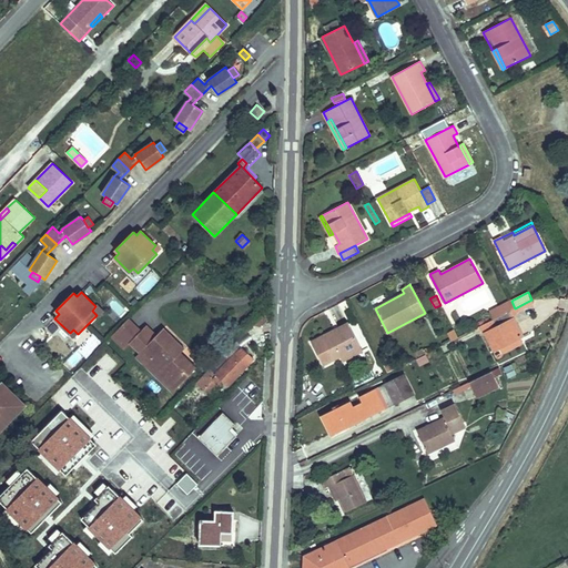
[(531,300),(515,308),(519,310),(531,304),(531,300)]
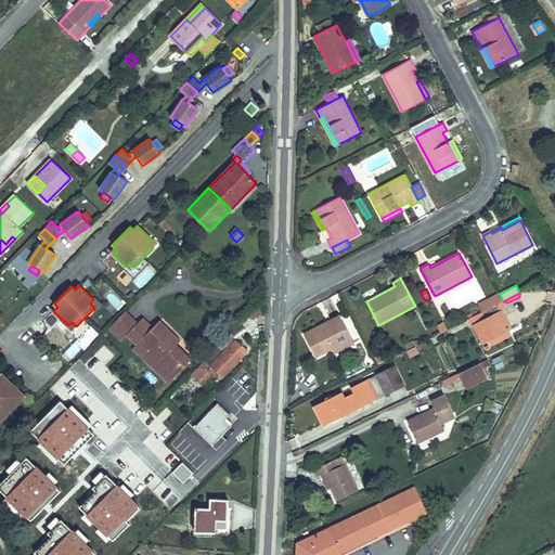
[(500,294),(493,297),(497,305),(498,304),(503,301),(500,294)]
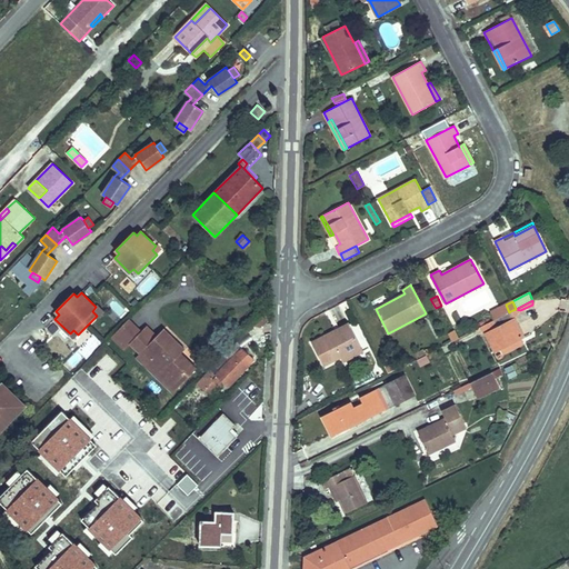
[(491,312),(495,319),(509,312),(506,305),(491,312)]
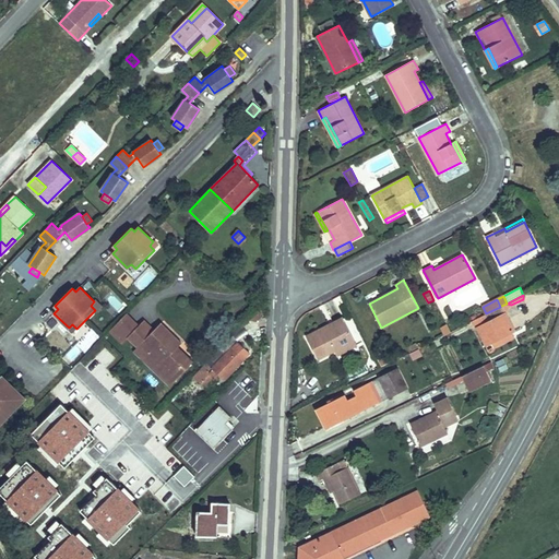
[(501,306),(504,313),(511,305),(507,304),(501,306)]
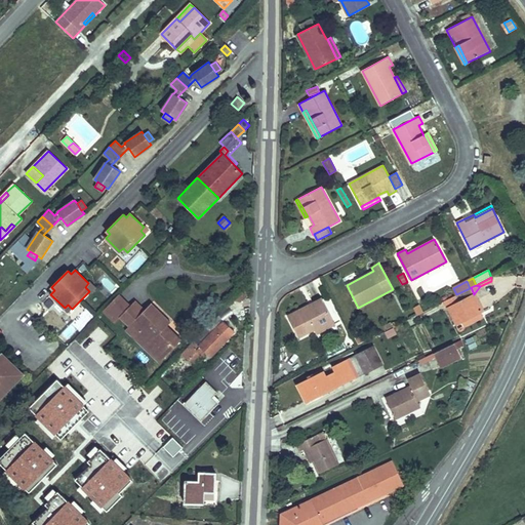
[(233,300),(242,303),(247,296),(248,291),(247,287),(242,291),(233,300)]
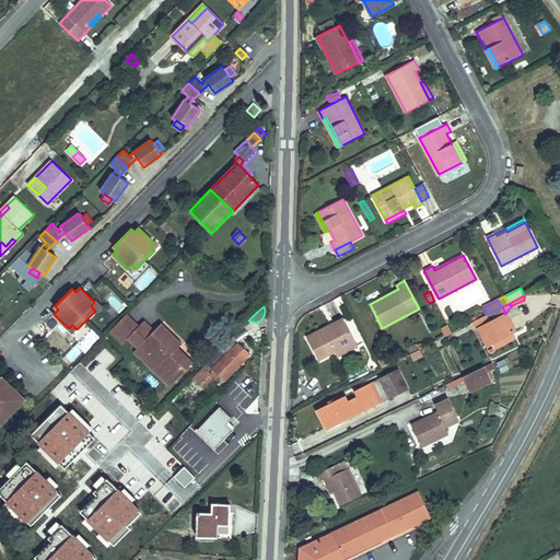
[(515,331),(505,314),(502,306),(501,307),(487,314),(468,324),(470,327),(474,325),(477,329),(478,329),(487,346),(492,342),(496,348),(515,338),(512,333),(515,331)]
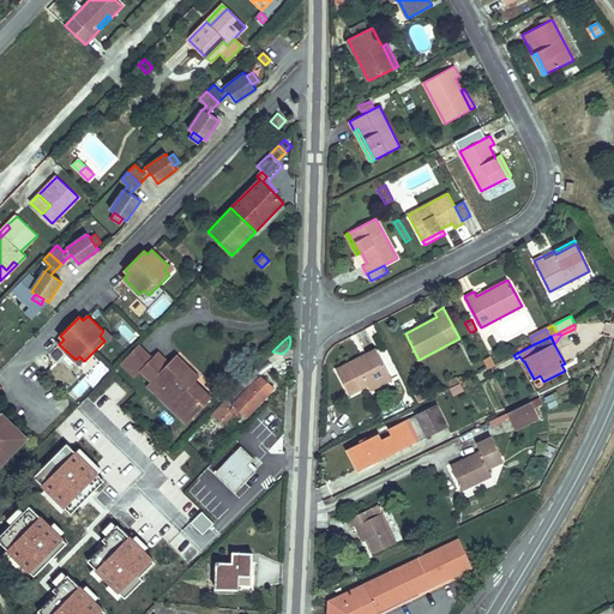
[(120,365),(134,378),(142,371),(140,369),(152,357),(139,344),(120,365)]
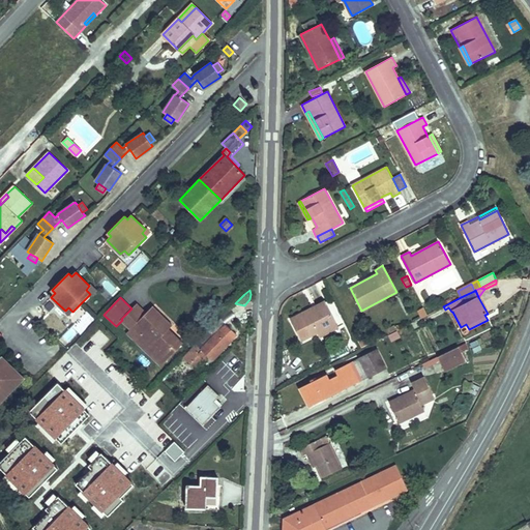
[(317,333),(336,323),(325,301),(290,320),(301,341),(317,332),(317,333)]
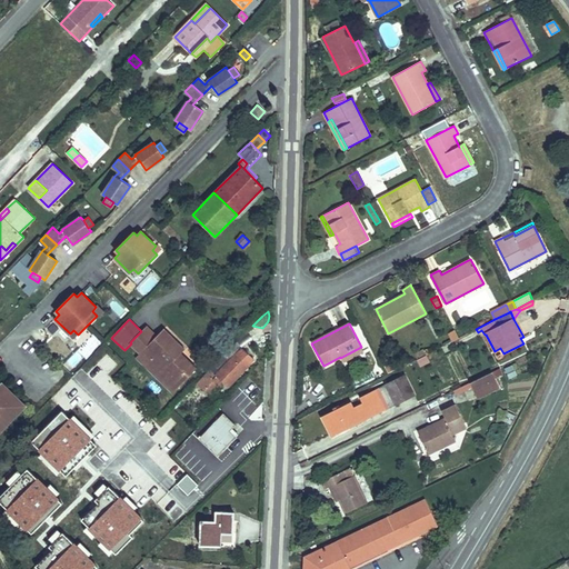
[(141,331),(152,341),(157,336),(147,326),(141,331)]
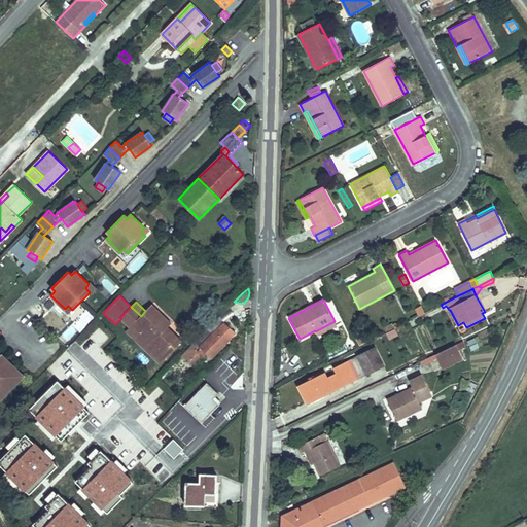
[(182,341),(168,327),(171,323),(152,305),(145,311),(141,316),(131,307),(120,317),(121,318),(130,327),(138,335),(141,331),(152,342),(149,345),(156,353),(159,351),(166,358),(182,341)]
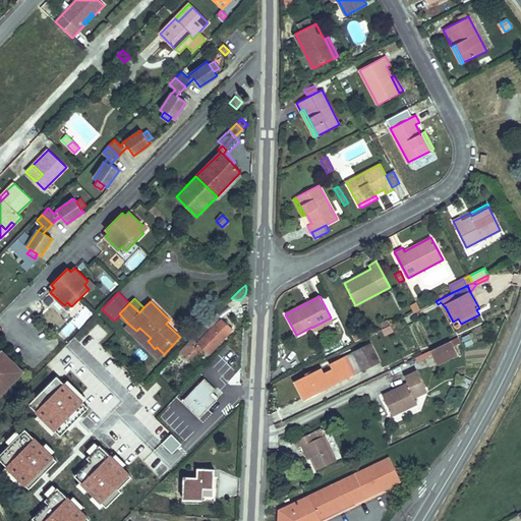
[(416,303),(410,305),(413,312),(419,309),(416,303)]
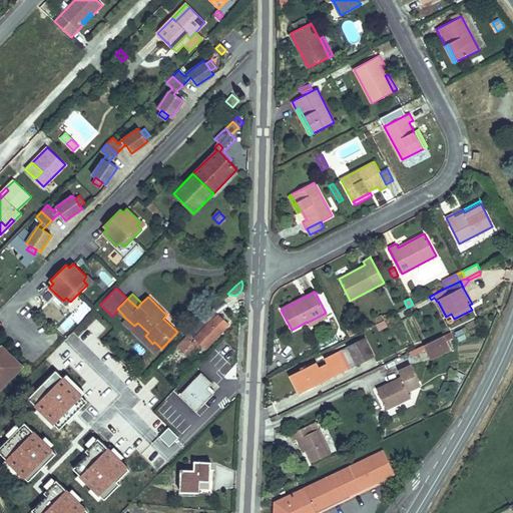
[(213,308),(219,313),(228,306),(223,300),(213,308)]
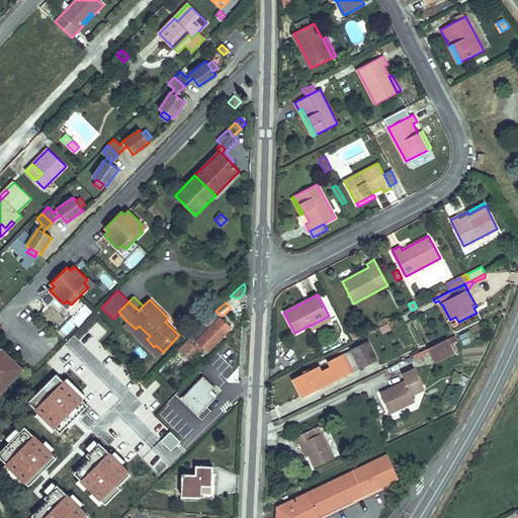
[(216,311),(179,349),(185,355),(197,342),(203,348),(208,352),(232,328),(221,317),(222,316),(216,311)]
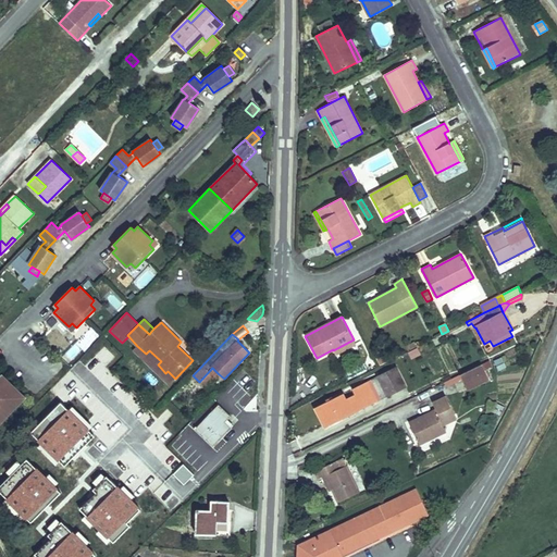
[(354,339),(333,350),(335,354),(356,344),(354,339)]
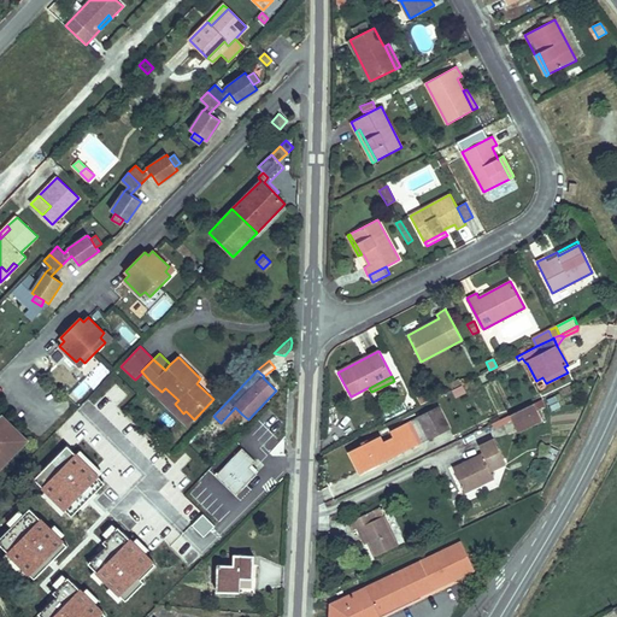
[(148,387),(187,425),(194,419),(186,411),(183,413),(175,404),(178,400),(165,388),(162,392),(152,383),(148,387)]
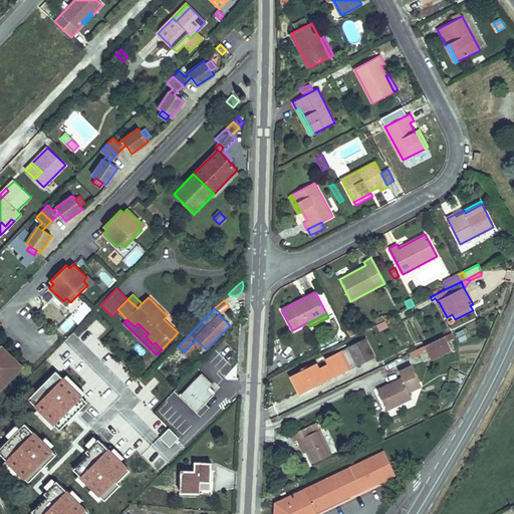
[(463,330),(456,333),(460,341),(467,338),(463,330)]
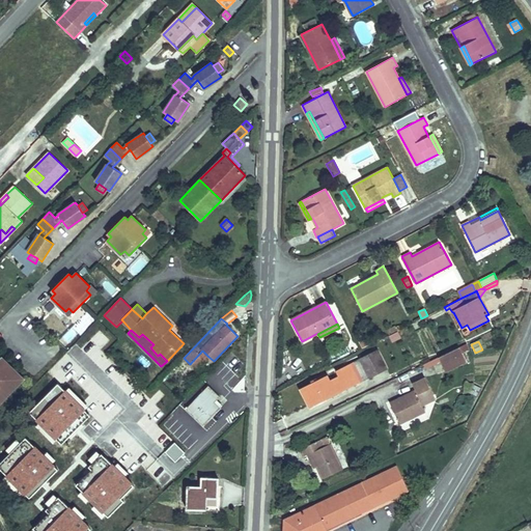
[(445,371),(466,361),(458,347),(438,357),(445,371)]
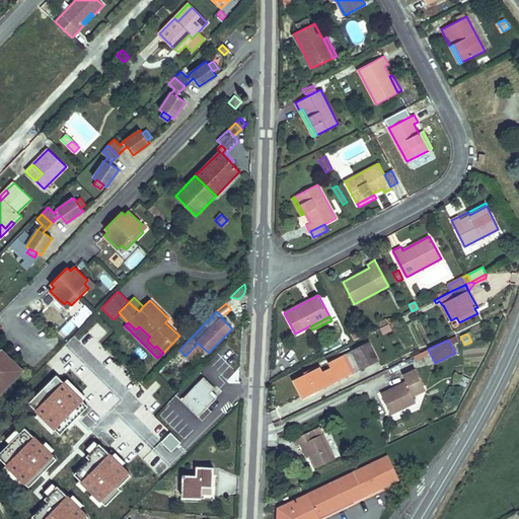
[(379,360),(370,342),(354,350),(362,368),(379,360)]
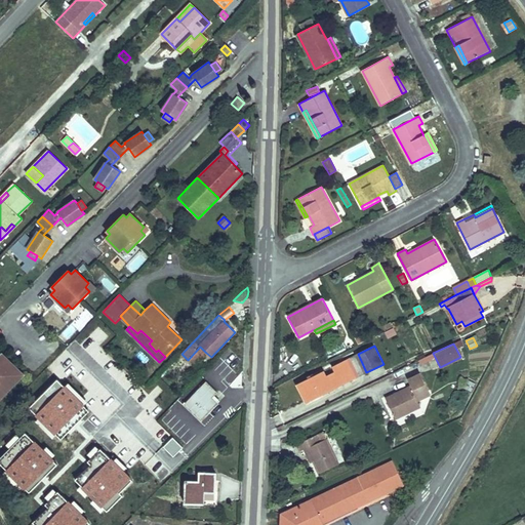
[(188,360),(194,366),(206,353),(200,347),(188,360)]
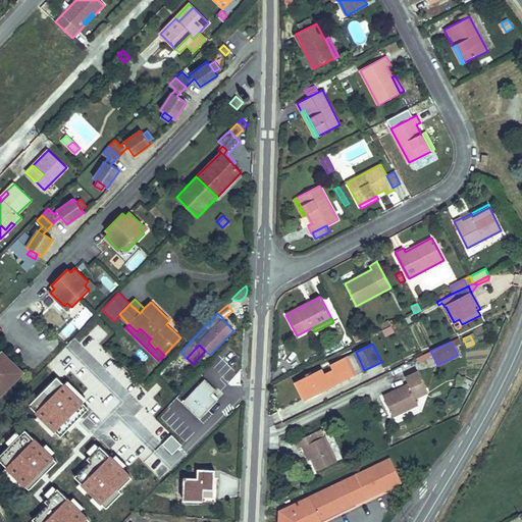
[(0,393),(15,377),(11,373),(17,366),(1,351),(0,352),(0,393)]
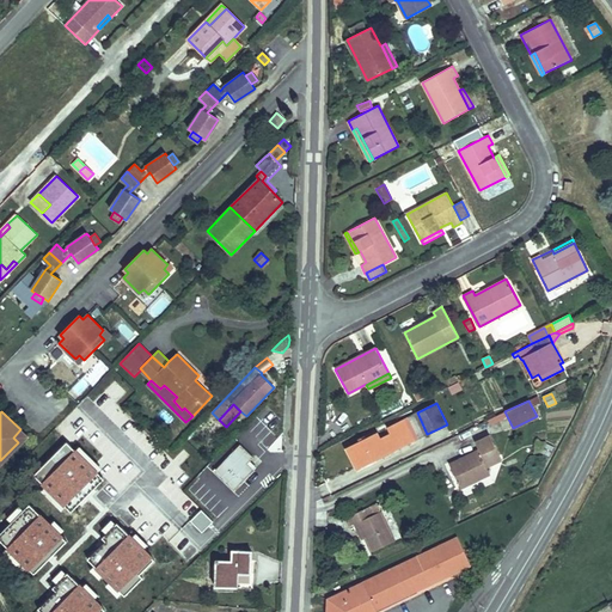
[(357,470),(372,461),(369,457),(373,454),(374,457),(385,452),(386,454),(415,440),(408,424),(418,420),(415,414),(410,415),(408,417),(387,427),(390,433),(380,438),(377,432),(346,447),(357,470)]
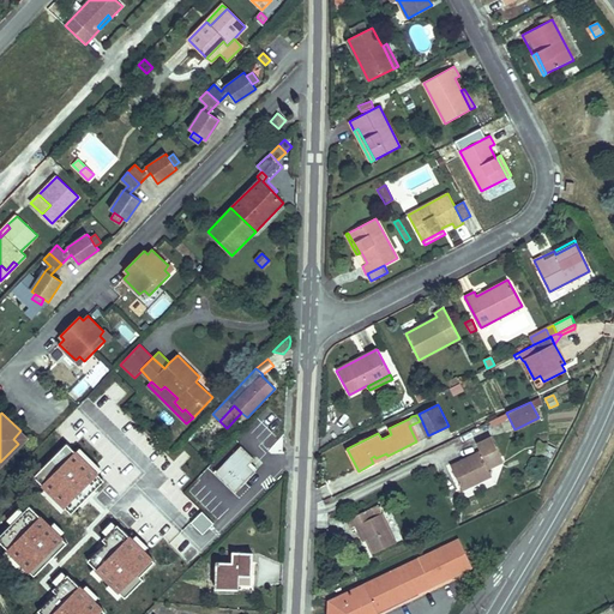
[(409,426),(416,441),(427,437),(420,421),(409,426)]
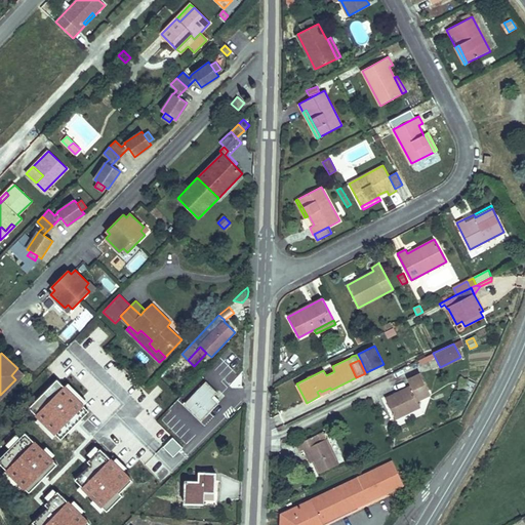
[(11,375),(15,379),(22,373),(17,368),(11,375)]
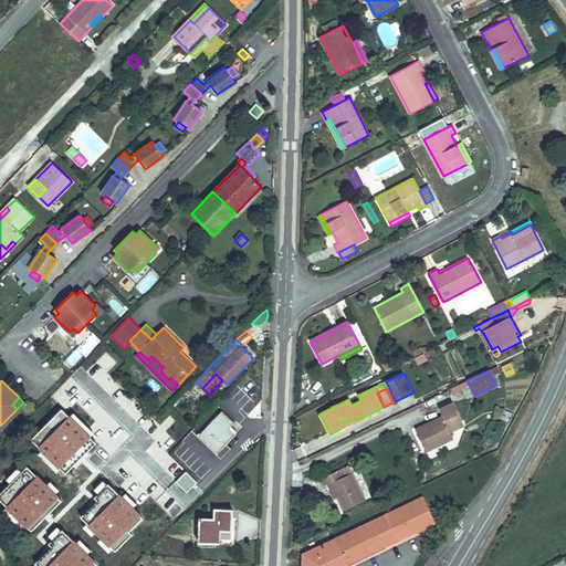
[(416,430),(426,451),(453,438),(450,432),(464,426),(453,402),(440,409),(443,417),(416,430)]
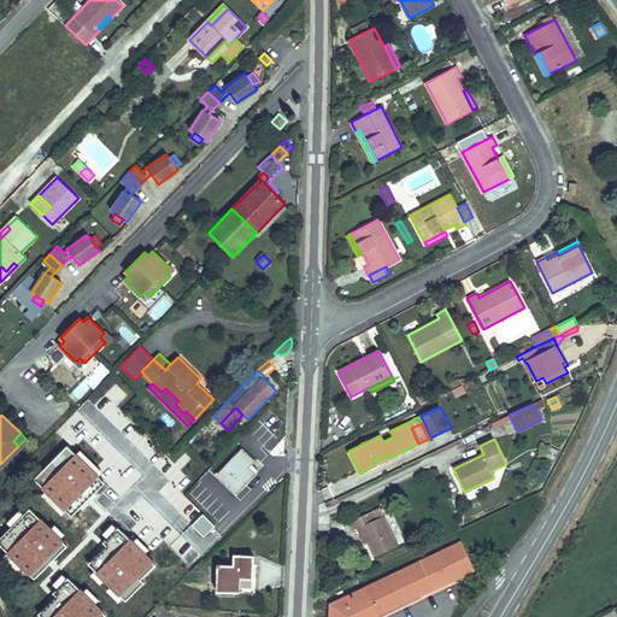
[(216,476),(236,494),(256,474),(250,468),(252,465),(256,460),(242,448),(216,476)]
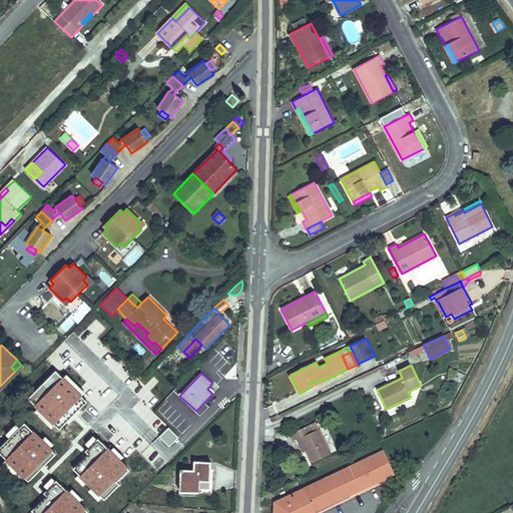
[(310,383),(312,387),(324,381),(323,379),(314,383),(313,381),(310,383)]
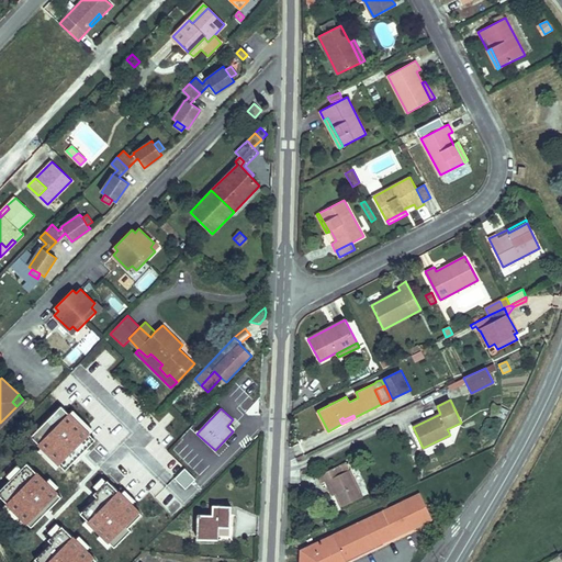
[(321,483),(325,481),(328,480),(335,493),(341,507),(362,497),(346,462),(317,475),(321,483)]
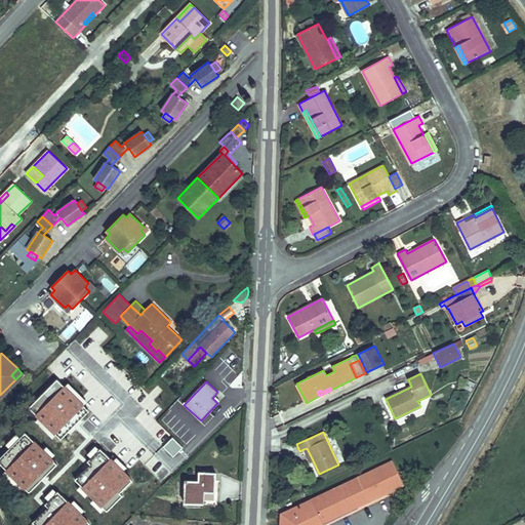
[(73,452),(80,458),(90,447),(83,440),(73,452)]
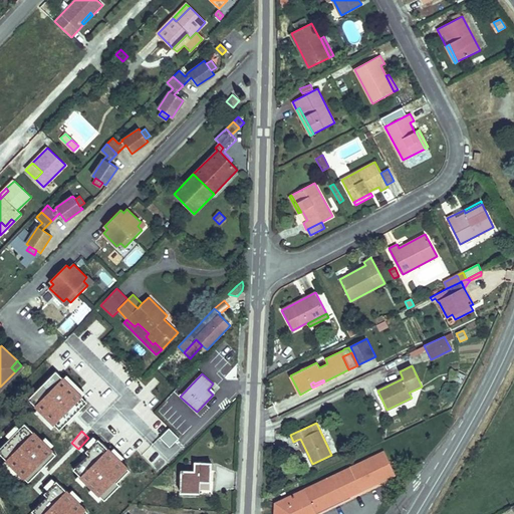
[(300,439),(297,440),(303,452),(306,451),(300,439)]
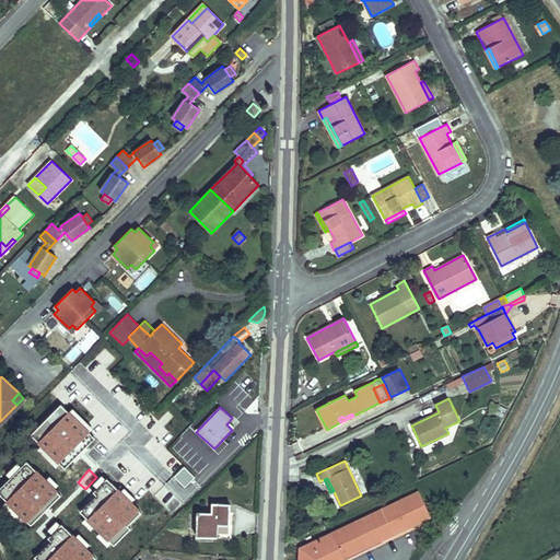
[(419,492),(301,548),(300,559),(345,559),(342,559),(431,517),(419,492)]
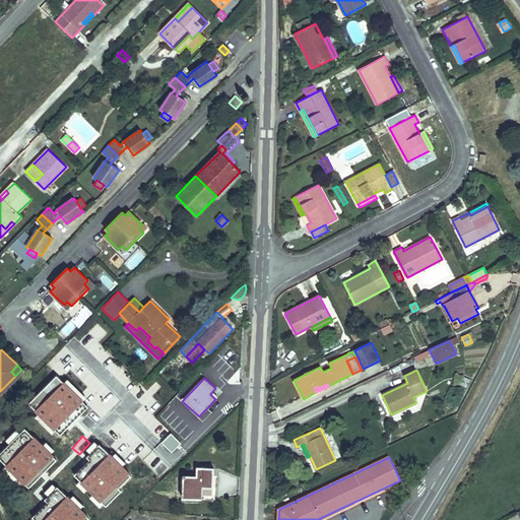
[(184,475),(183,499),(202,500),(202,488),(213,488),(214,468),(197,467),(197,476),(184,475)]
